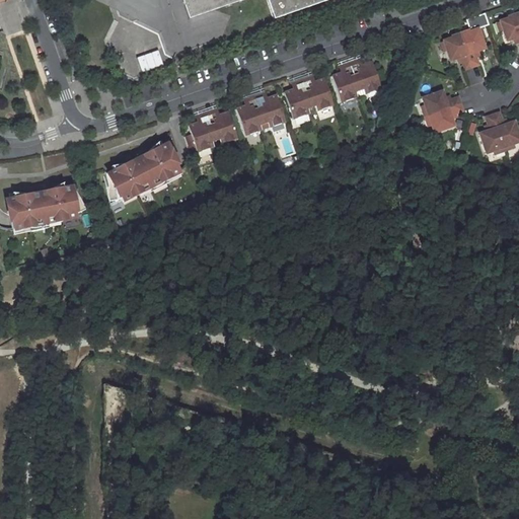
[(186,0),(193,19),(249,0),(272,0),(279,19),(338,0),(186,0)]
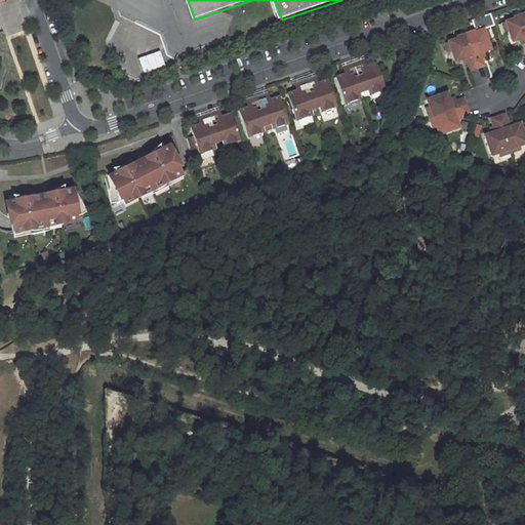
[(524,16),(509,22),(509,24),(512,33),(515,43),(521,41),(524,40),(524,16)]
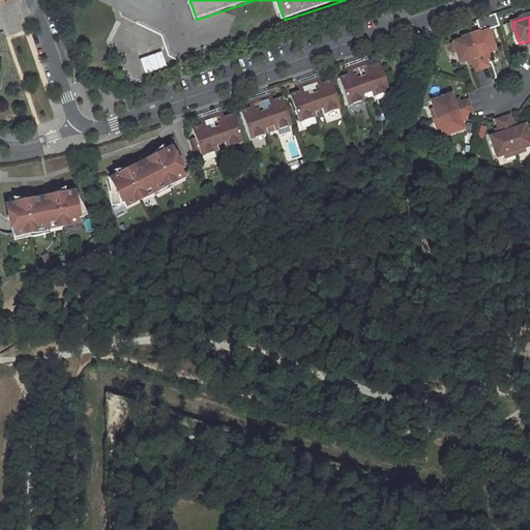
[(472,36),(483,70),(492,67),(490,59),(488,54),(492,53),(498,51),(495,40),(493,31),(492,29),(472,36)]
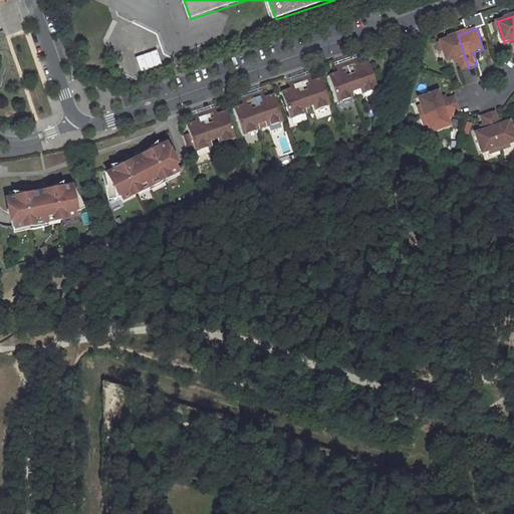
[(453,59),(456,58),(458,63),(460,71),(469,68),(458,35),(439,41),(439,43),(442,51),(445,61),(453,59)]
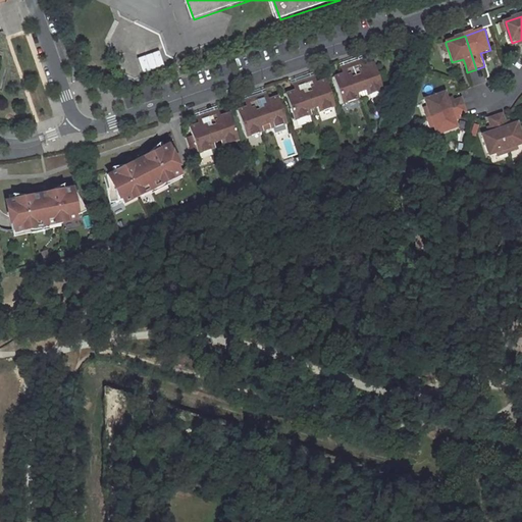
[(138,59),(143,74),(166,67),(161,51),(138,59)]
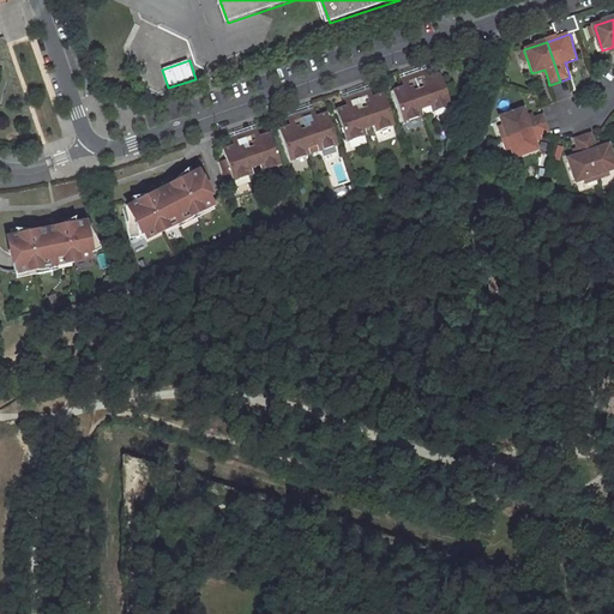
[(426,72),(413,77),(415,84),(425,80),(425,84),(428,83),(427,79),(428,79),(426,72)]
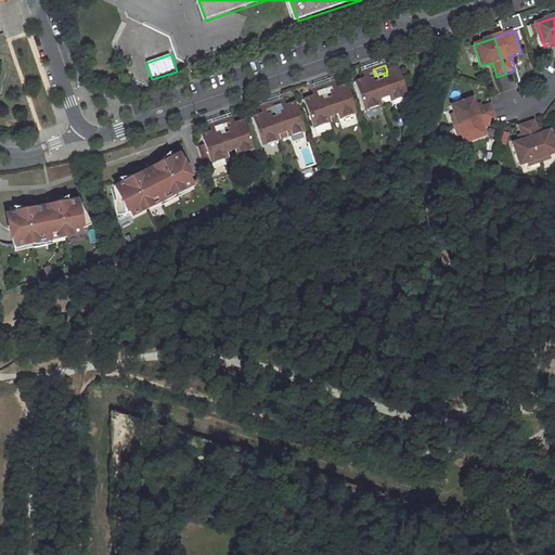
[(376,91),(379,100),(387,97),(388,103),(407,97),(397,68),(387,72),(386,72),(387,75),(384,76),(384,73),(375,76),(376,78),(379,90),(376,91)]
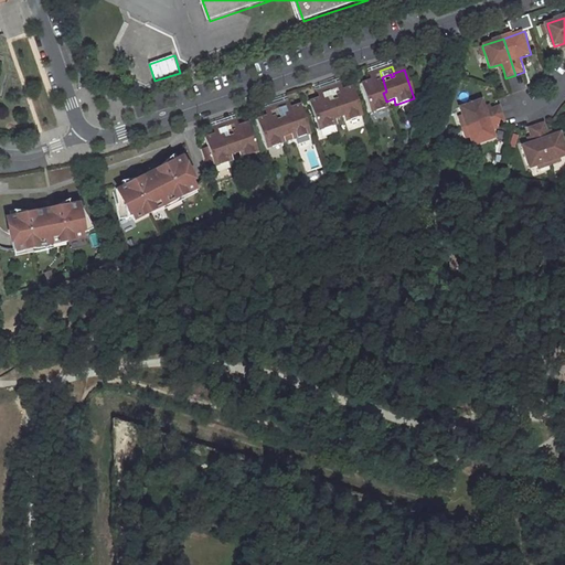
[(374,80),(382,77),(380,71),(369,75),(370,82),(371,81),(372,83),(375,83),(374,80)]
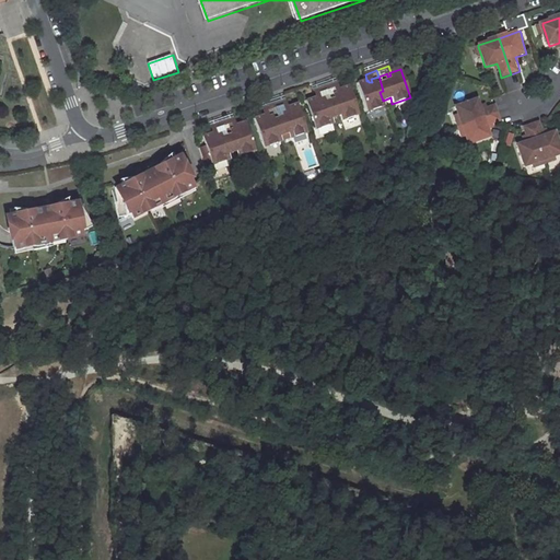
[(383,101),(380,92),(383,91),(380,79),(378,77),(371,79),(372,82),(369,82),(368,80),(366,81),(358,84),(358,86),(364,106),(366,113),(384,106),(383,101)]
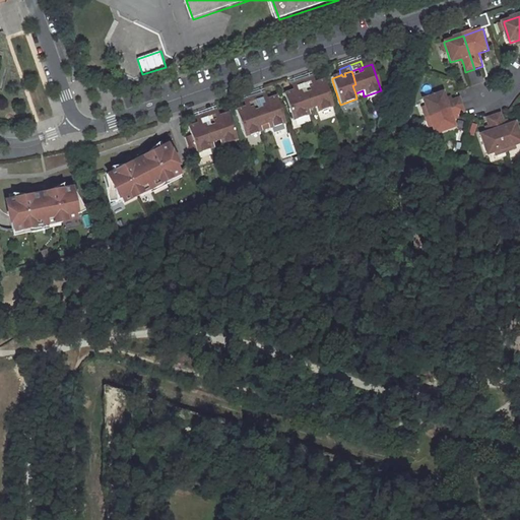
[(313,77),(302,81),(304,87),(312,84),(312,87),(316,85),(315,83),(313,77)]
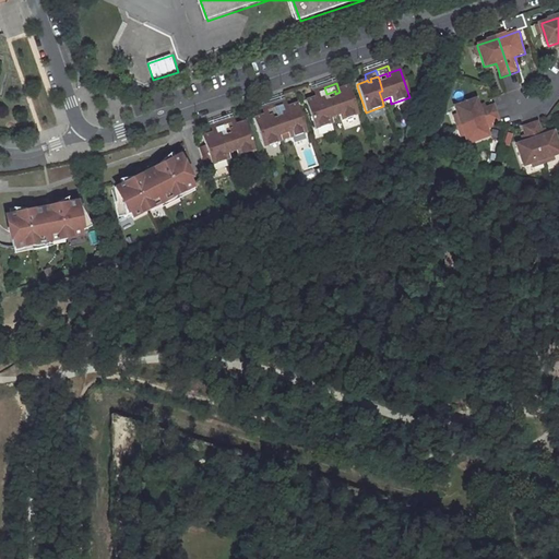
[(340,92),(335,94),(335,91),(326,94),(331,107),(326,109),(330,118),(339,116),(340,121),(358,115),(356,109),(349,88),(348,86),(339,90),(340,92)]
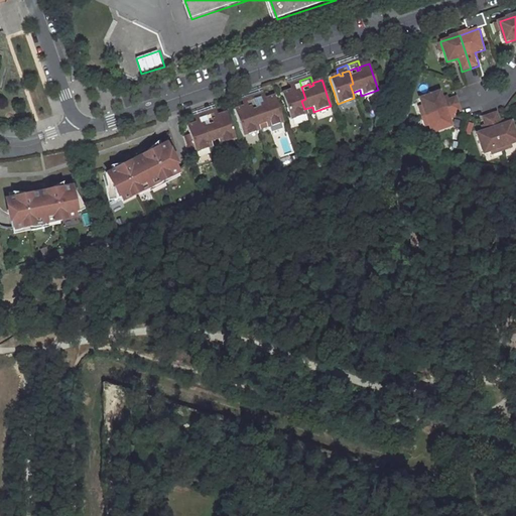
[(294,90),(301,87),(299,81),(288,85),(290,91),(291,90),(291,93),(294,92),(294,90)]
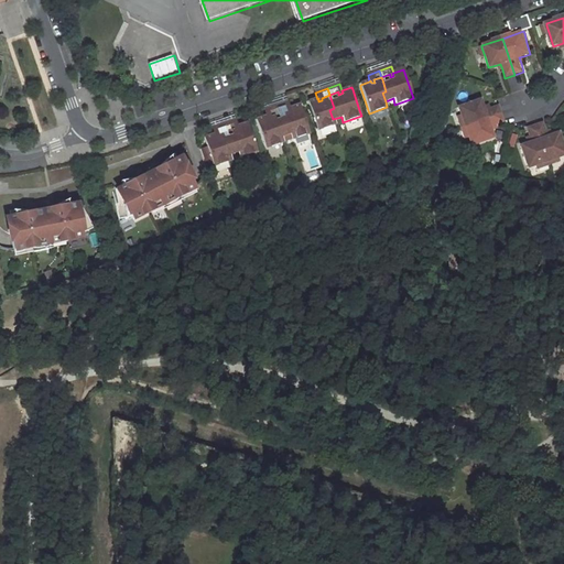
[(308,105),(317,131),(335,125),(333,119),(329,110),(334,108),(329,95),(322,98),(322,100),(318,101),(318,98),(317,99),(307,102),(308,105)]
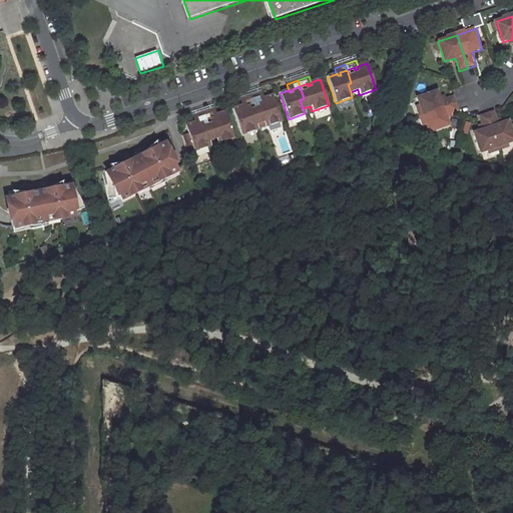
[(423,114),(423,115),(457,103),(455,97),(448,99),(442,101),(441,97),(439,90),(418,97),(420,105),(423,114)]
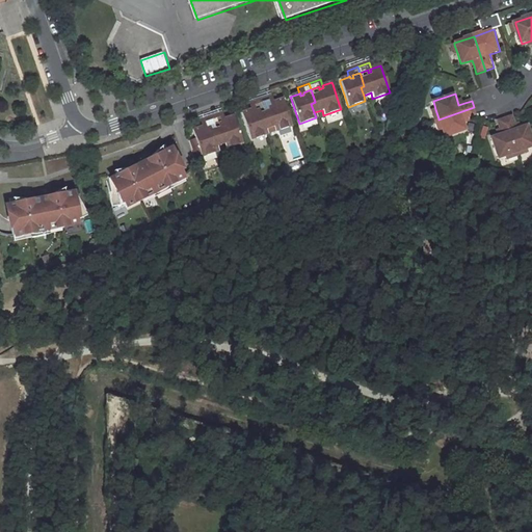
[(262,106),(269,103),(270,106),(272,105),(272,103),(272,102),(270,97),(260,100),(262,106)]
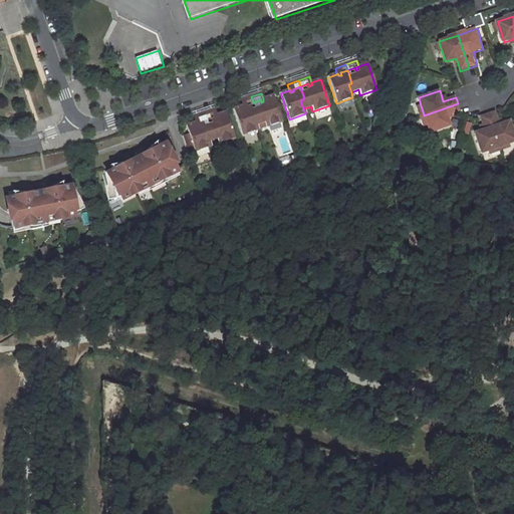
[(253,104),(257,114),(253,116),(256,125),(263,122),(265,127),(281,121),(273,98),(272,95),(263,98),(263,99),(263,101),(261,102),(260,99),(253,102),(253,104)]
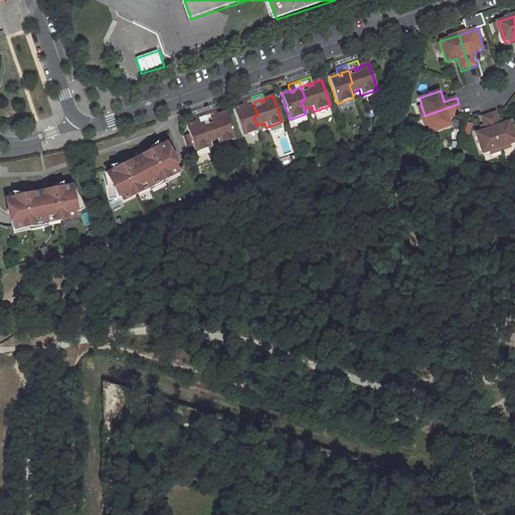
[(251,97),(239,101),(241,107),(243,107),(243,109),(246,108),(245,106),(253,103),(251,97)]
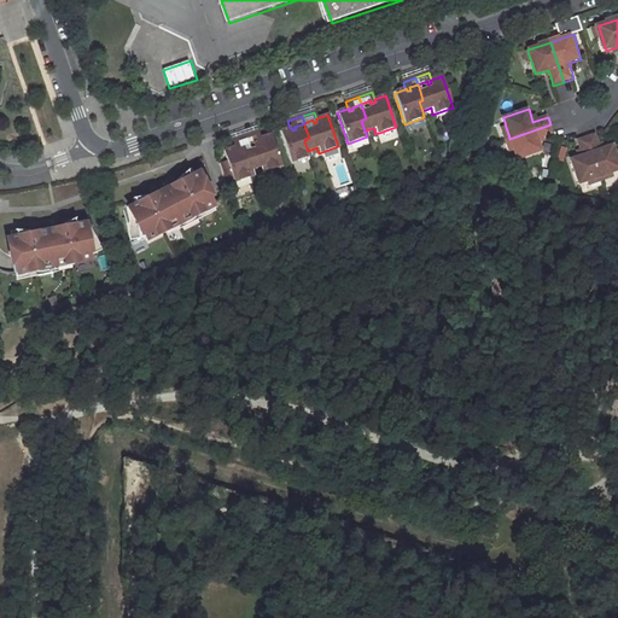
[(424,117),(404,124),(408,133),(427,127),(424,117)]
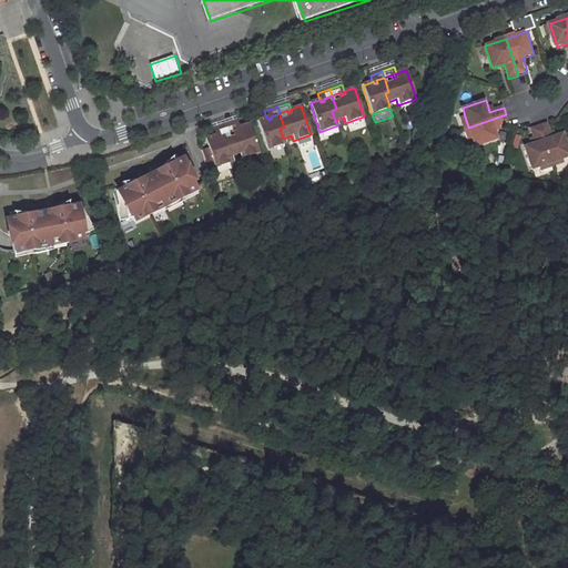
[(257,123),(266,150),(284,144),(280,129),(284,127),(280,115),(280,113),(271,117),(272,119),(269,120),(269,118),(266,118),(257,121),(257,123)]
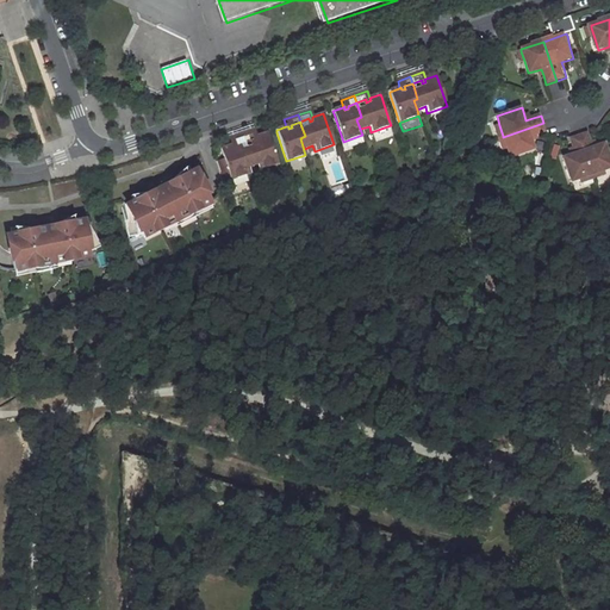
[(543,123),(503,137),(506,148),(510,157),(535,150),(531,142),(530,137),(537,135),(546,132),(543,123)]
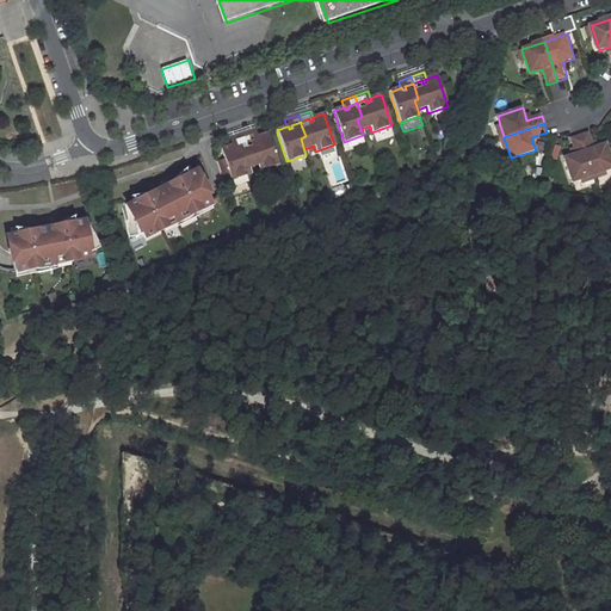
[(244,141),(252,139),(253,141),(255,140),(255,137),(253,130),(241,135),(244,141)]
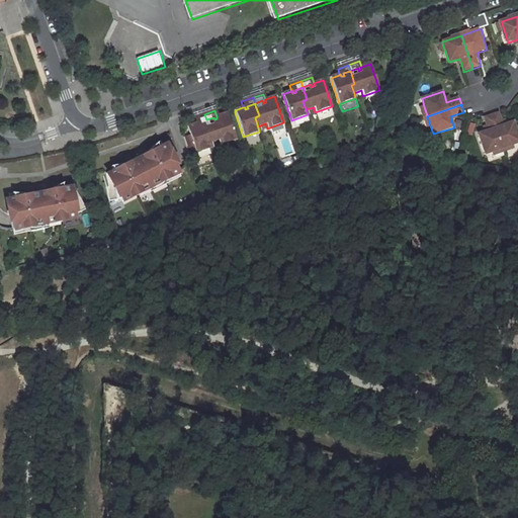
[(206,119),(210,133),(207,134),(210,143),(218,140),(220,145),(236,139),(227,115),(227,113),(217,116),(217,118),(214,119),(213,117),(206,119)]
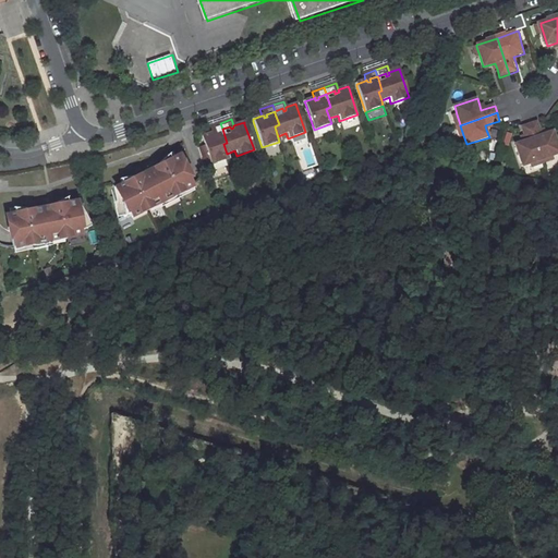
[(531,124),(542,160),(552,157),(557,154),(557,148),(553,133),(546,135),(542,136),(540,130),(538,126),(537,122),(531,124)]
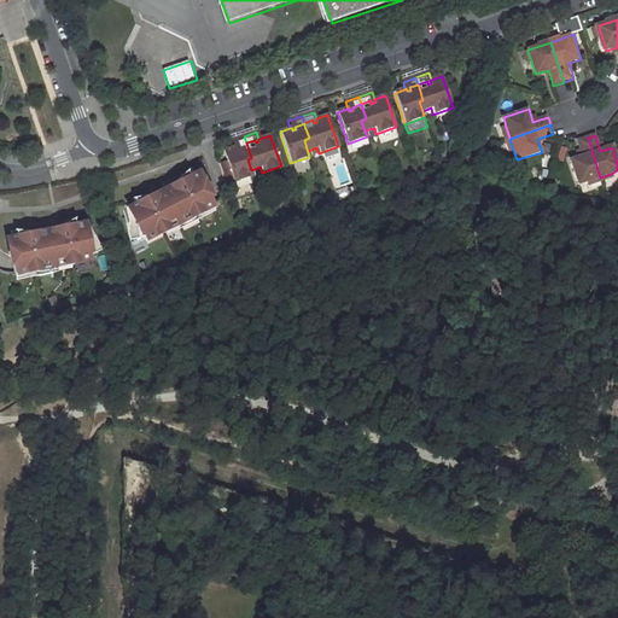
[(244,136),(231,141),(233,147),(234,150),(238,149),(237,146),(246,143),(244,136)]
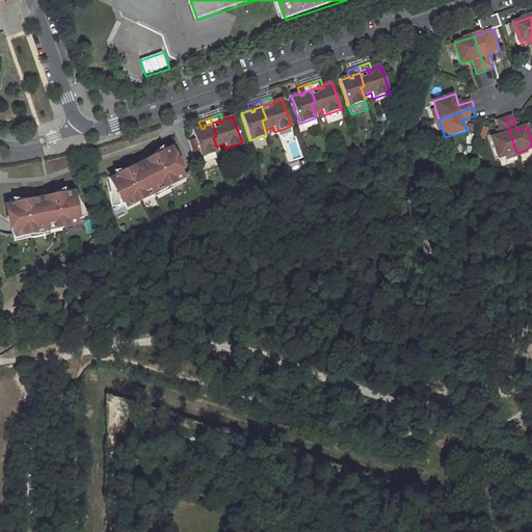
[(491,138),(498,159),(506,156),(516,153),(506,118),(498,122),(501,129),(503,134),(499,136),(491,138)]
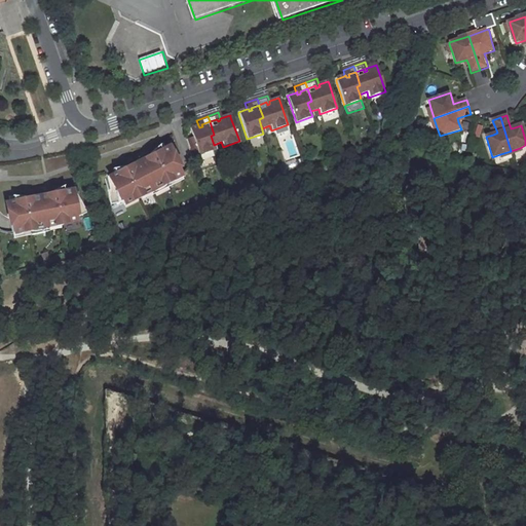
[(191,136),(198,155),(216,149),(214,145),(211,136),(214,135),(210,121),(201,124),(202,126),(199,127),(198,125),(189,128),(191,136)]
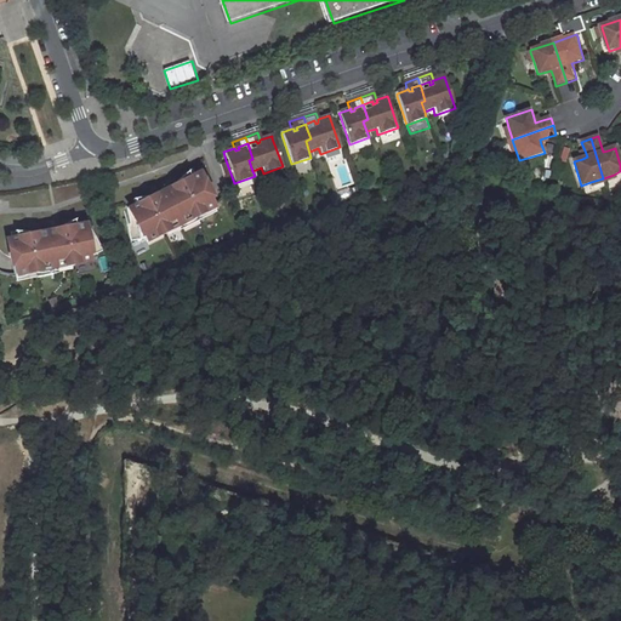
[(233,182),(226,160),(220,163),(227,184),(233,182)]
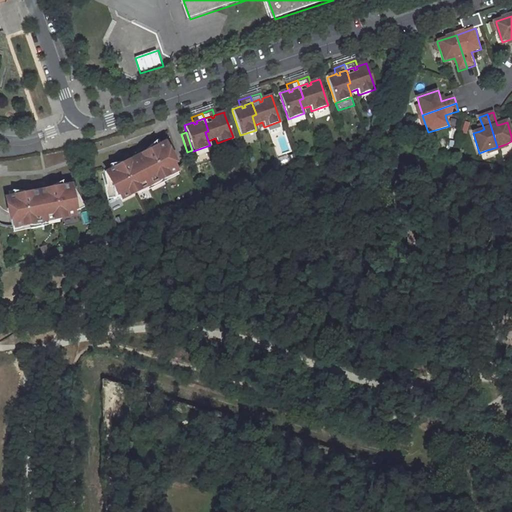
[(127,163),(109,164),(114,169),(106,174),(122,202),(185,175),(183,168),(185,167),(172,143),(162,144),(152,152),(127,163)]
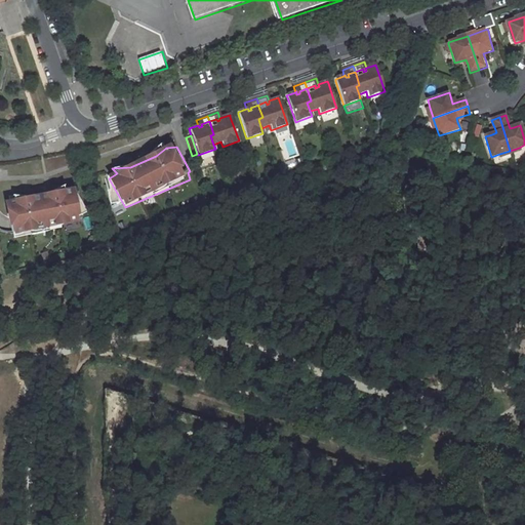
[(28,230),(44,227),(62,223),(75,220),(75,217),(85,212),(74,190),(72,191),(71,189),(63,191),(63,187),(53,191),(54,193),(47,194),(30,197),(24,199),(24,197),(12,196),(13,201),(7,202),(12,232),(28,230)]
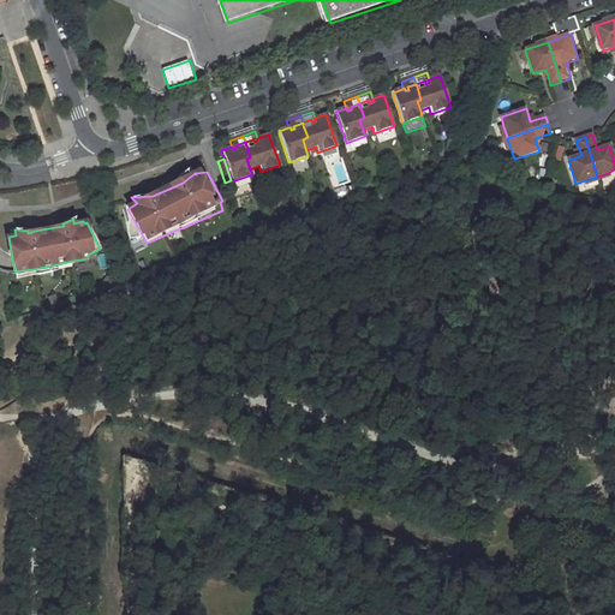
[(57,270),(72,261),(52,266),(53,272),(57,270)]
